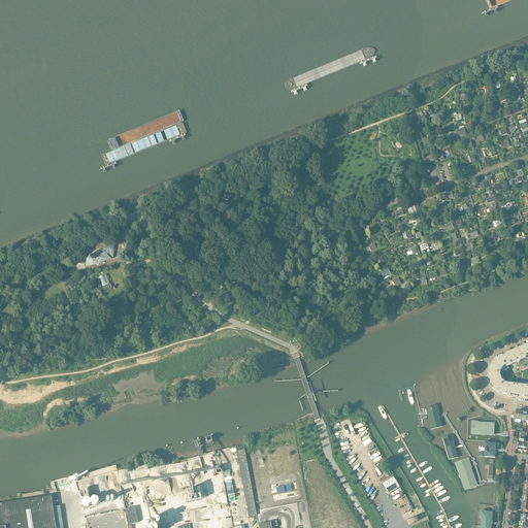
[(514,94),(516,100),(523,98),(521,92),(514,94)]
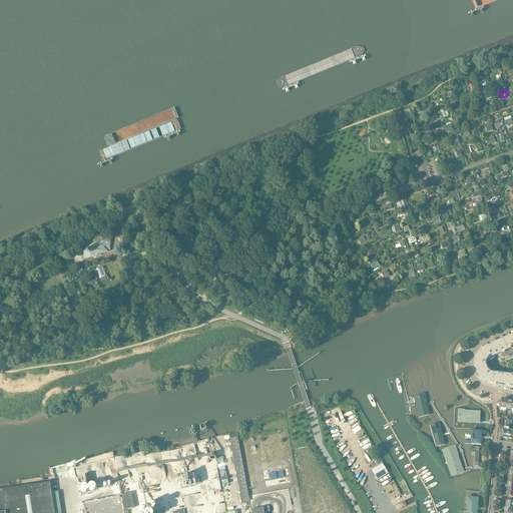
[(412,217),(404,195),(397,197),(406,219),(412,217)]
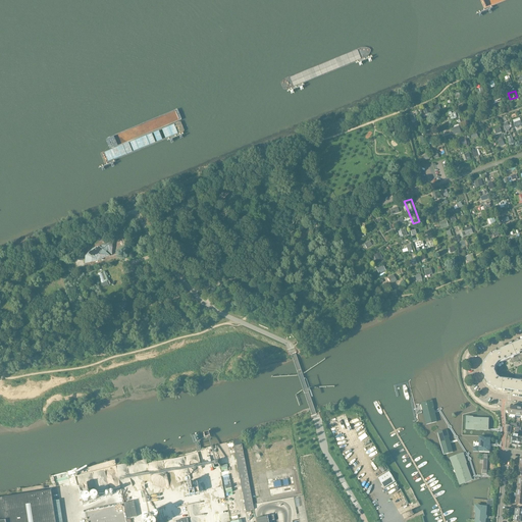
[(359,216),(347,220),(349,225),(354,223),(354,221),(360,219),(359,216)]
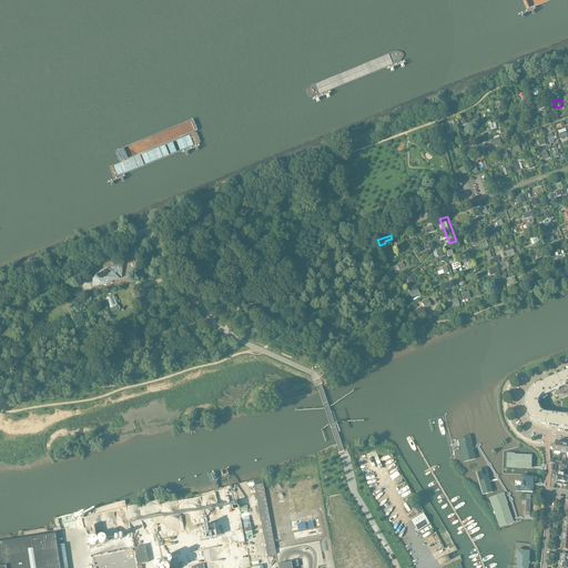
[(93,277),(92,286),(105,284),(120,279),(115,275),(117,274),(121,277),(122,264),(119,264),(110,267),(112,270),(110,271),(108,269),(100,272),(93,277)]
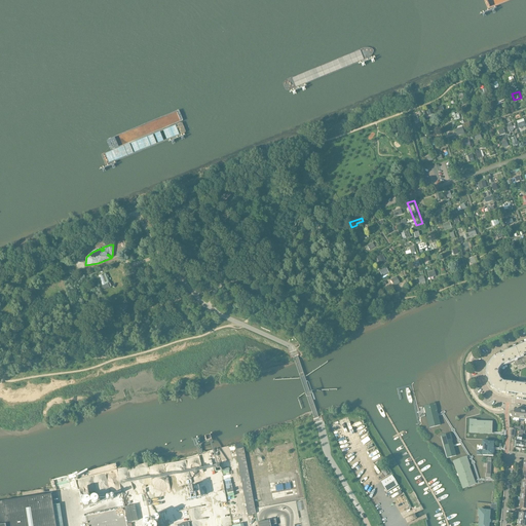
[(106,273),(99,276),(102,286),(110,283),(106,273)]
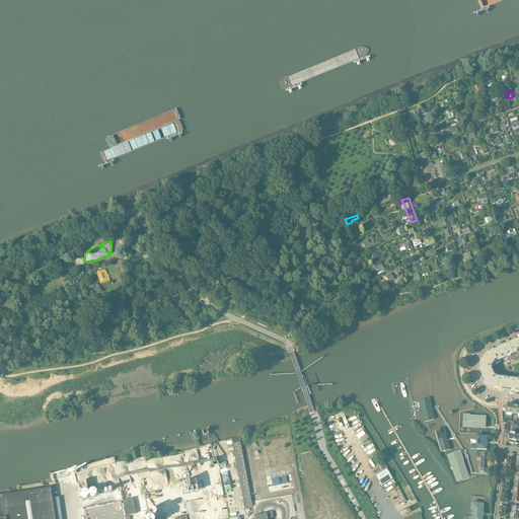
[(387,284),(393,281),(389,275),(384,278),(387,284)]
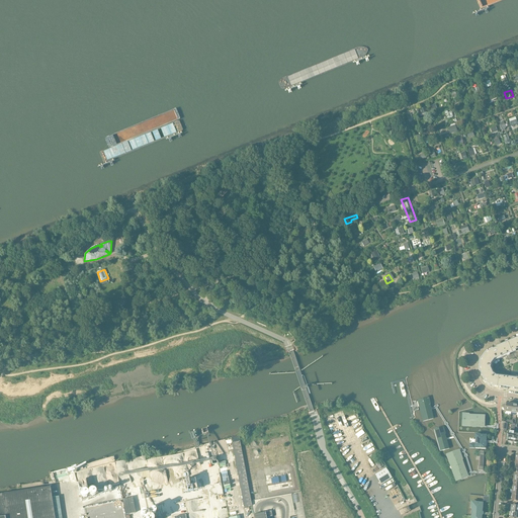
[(517,338),(508,343),(515,358),(517,357),(517,356),(517,355),(517,338)]
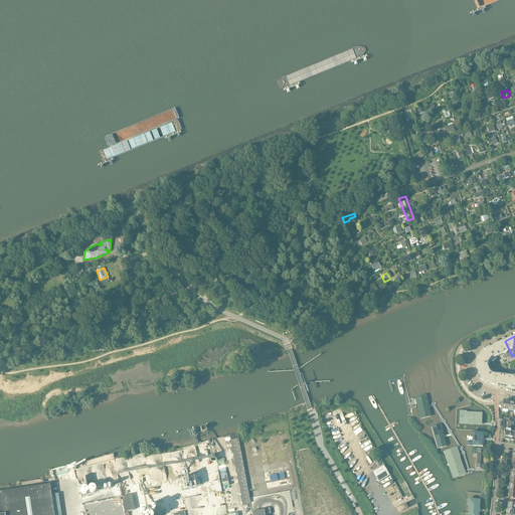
[(494,347),(491,348),(490,347),(488,348),(486,350),(485,349),(478,357),(480,358),(478,361),(478,365),(479,367),(477,368),(481,378),(483,377),(484,379),(487,382),(490,382),(490,384),(492,385),(494,374),(490,371),(488,366),(489,362),(492,358),(503,353),(505,358),(509,356),(509,357),(512,356),(505,341),(494,345),(494,346),(494,347)]
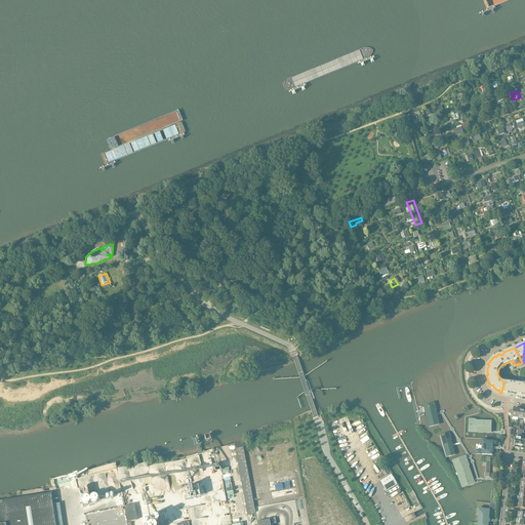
[(524,378),(524,379),(520,379),(519,384),(503,381),(501,393),(508,394),(508,393),(515,393),(515,394),(524,394),(524,378)]
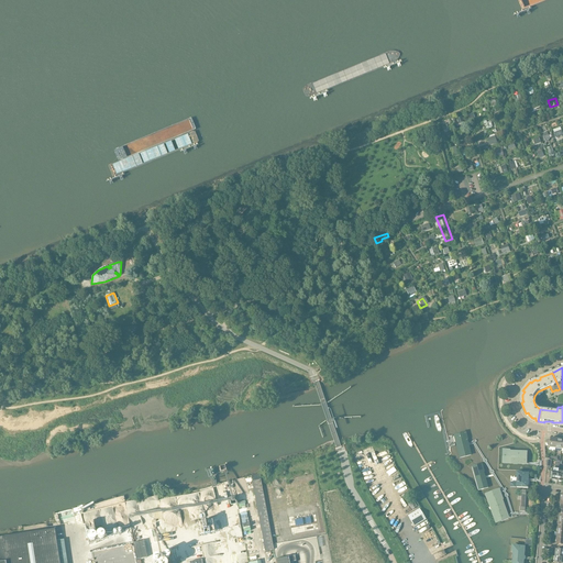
[(556,439),(551,438),(551,439),(549,439),(545,440),(548,446),(550,446),(550,448),(555,448),(556,439)]
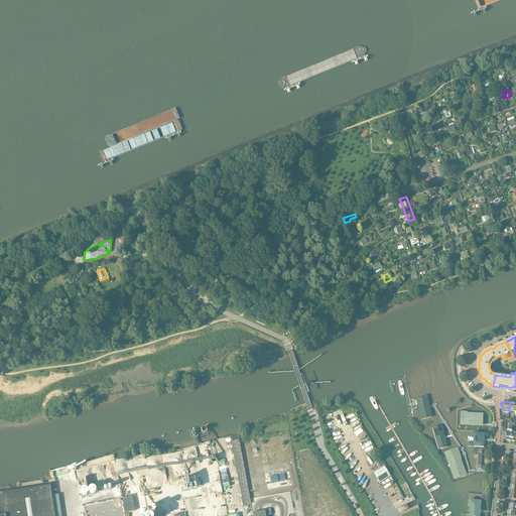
[(508,429),(507,429),(506,431),(505,431),(504,438),(506,438),(505,439),(511,439),(512,431),(512,428),(509,428),(508,429)]
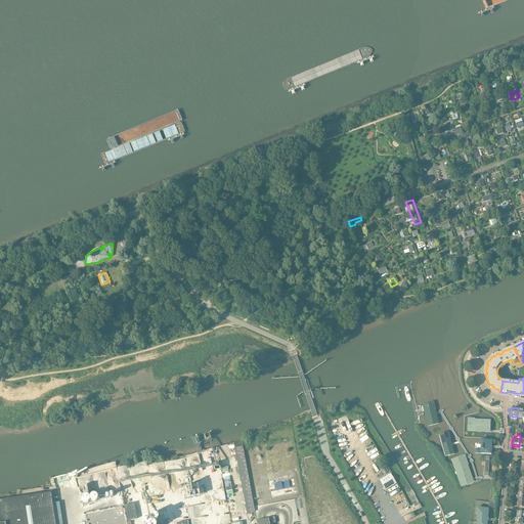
[(254,507),(243,446),(234,448),(247,513),(255,512),(254,507)]
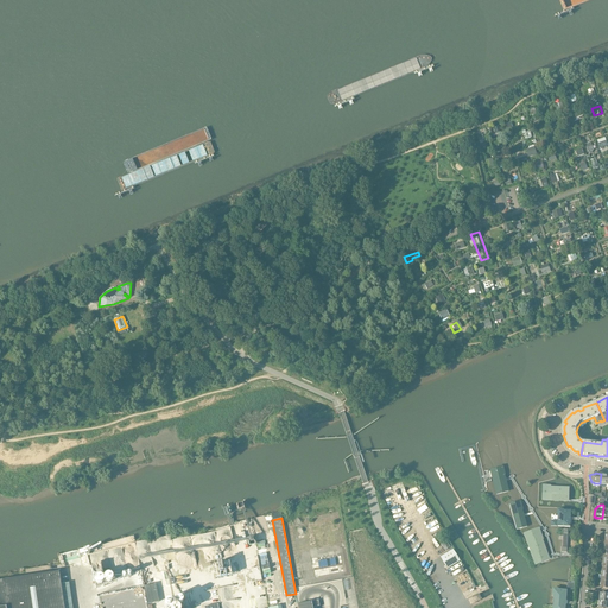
[(450,548),(442,536),(437,539),(444,551),(450,548)]
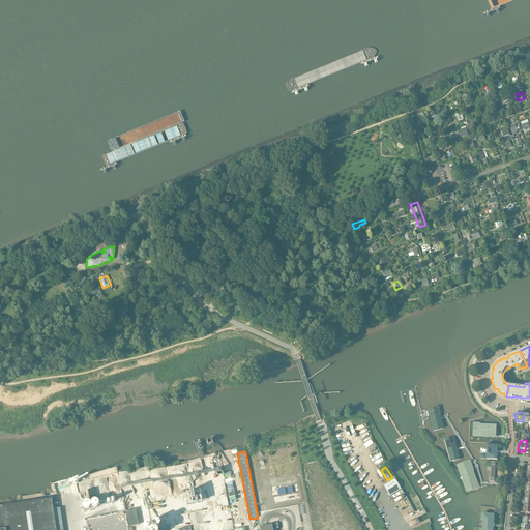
[(389,496),(401,489),(394,479),(384,486),(389,496)]
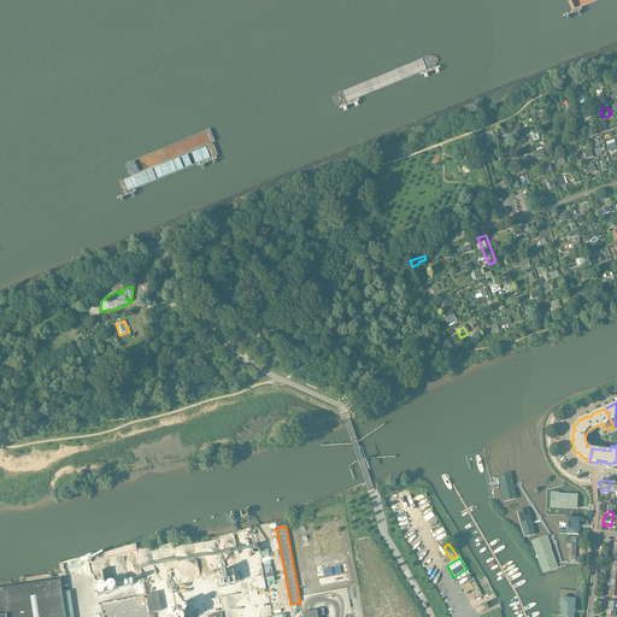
[(94,585),(104,582),(101,574),(93,575),(94,585)]
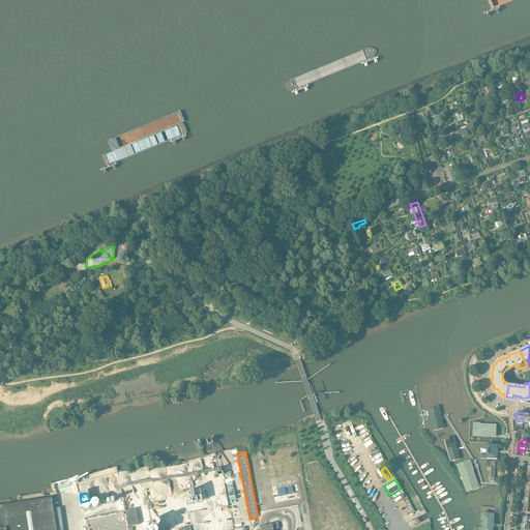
[(26,502),(0,506),(0,529),(56,529),(54,513),(53,509),(51,499),(43,500),(39,500),(39,499),(26,501),(26,502)]
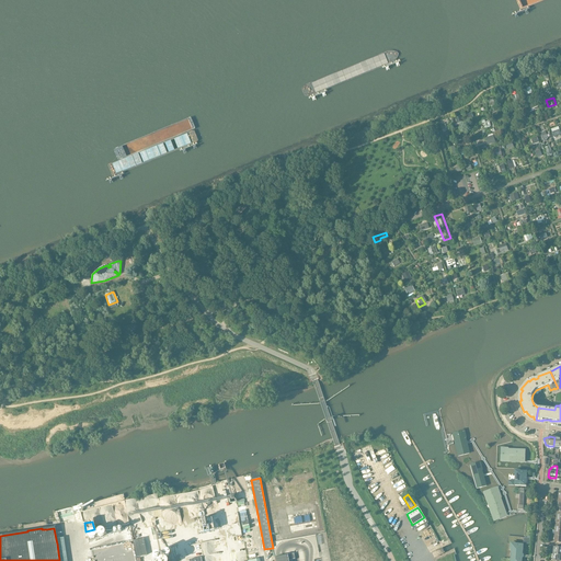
[(102,529),(87,533),(89,542),(111,535),(110,529),(103,531),(102,529)]
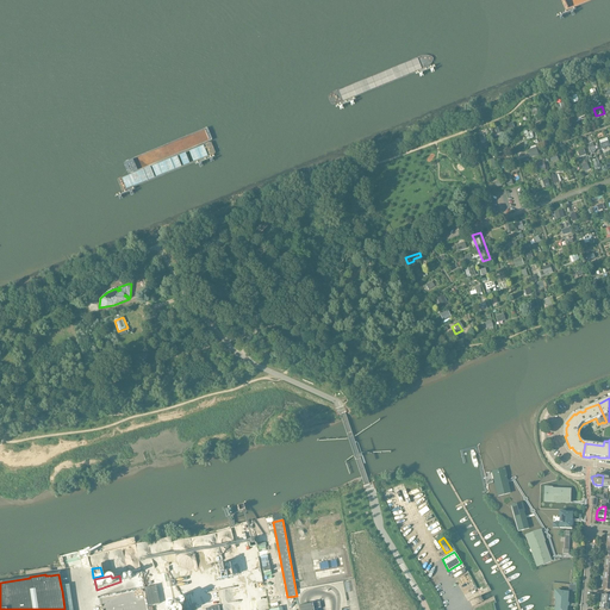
[(144,589),(148,607),(160,604),(155,586),(144,589)]
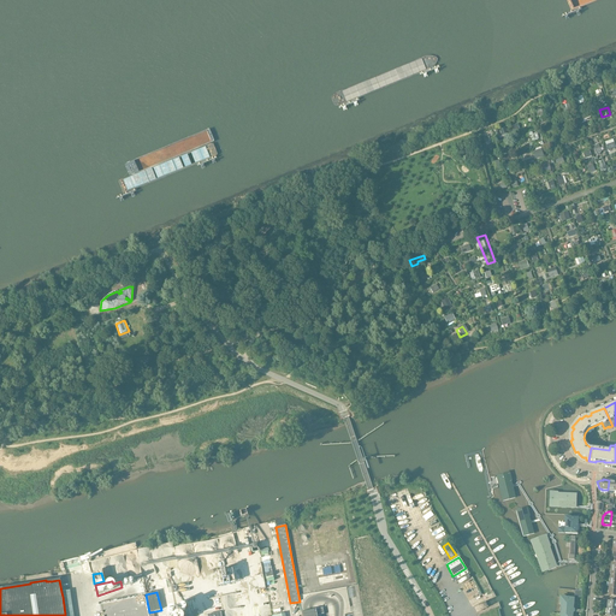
[(574,615),(576,598),(561,596),(560,603),(561,604),(558,615),(574,615)]
